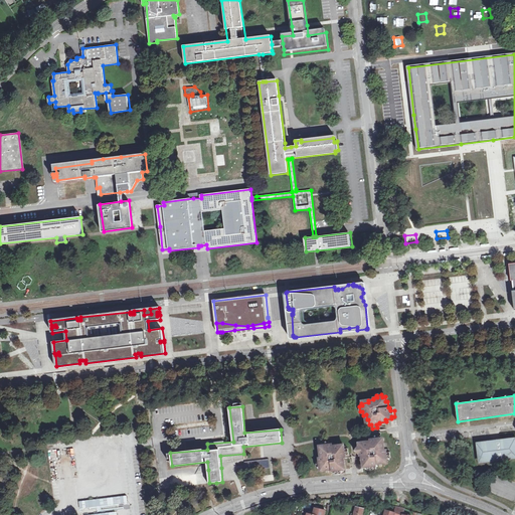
[(368,470),(374,469),(374,465),(377,465),(377,463),(383,463),(382,461),(387,460),(387,459),(391,458),(390,452),(386,453),(385,450),(384,444),(382,444),(381,439),(379,439),(378,435),(372,436),(373,440),(370,440),(370,442),(365,442),(365,444),(360,445),(360,447),(356,447),(357,454),(361,453),(361,456),(363,456),(363,461),(365,461),(365,466),(368,466),(368,470)]
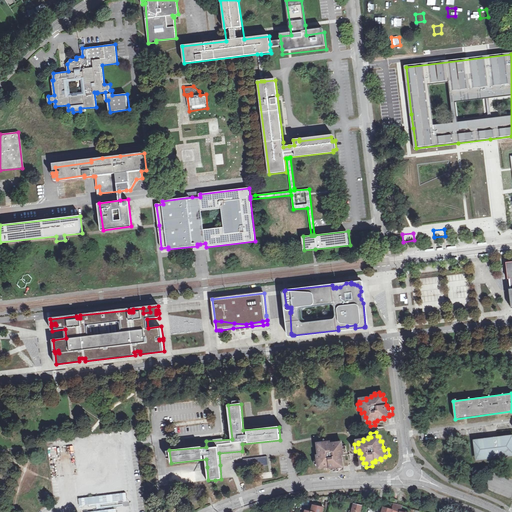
[(511,433),(474,438),(476,459),(511,455),(511,433)]
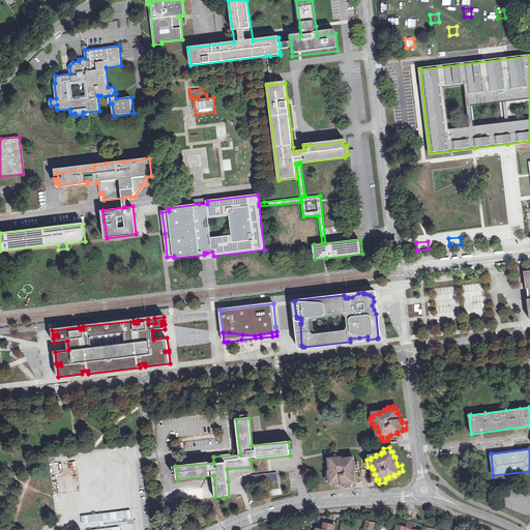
[(325,474),(326,480),(329,480),(329,481),(334,481),(335,482),(341,482),(341,483),(345,483),(345,487),(351,487),(351,482),(353,482),(353,477),(354,476),(354,471),(355,471),(355,468),(359,468),(358,461),(354,462),(354,460),(348,460),(348,459),(342,459),(342,458),(340,458),(339,454),(333,454),(333,459),(331,459),(331,464),(329,465),(329,471),(328,471),(328,474),(325,474)]
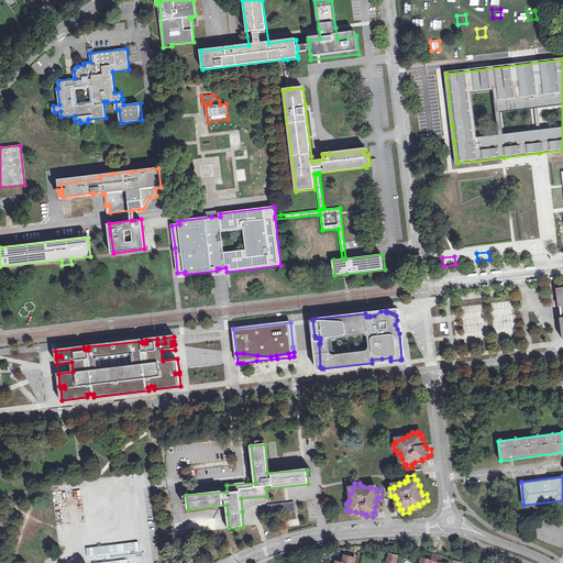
[(294,503),(267,504),(268,514),(295,512),(294,503)]
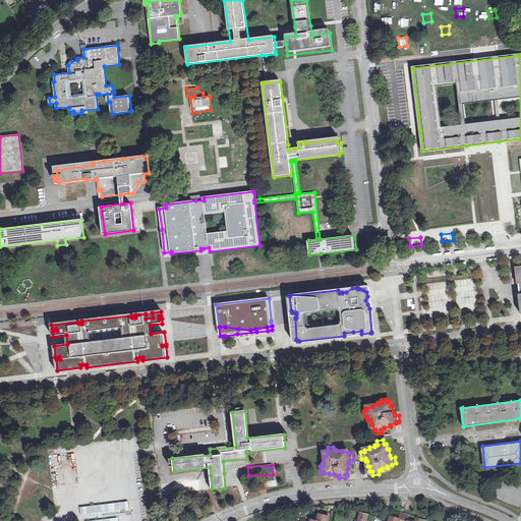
[(127,501),(78,506),(79,515),(128,510),(127,501)]
